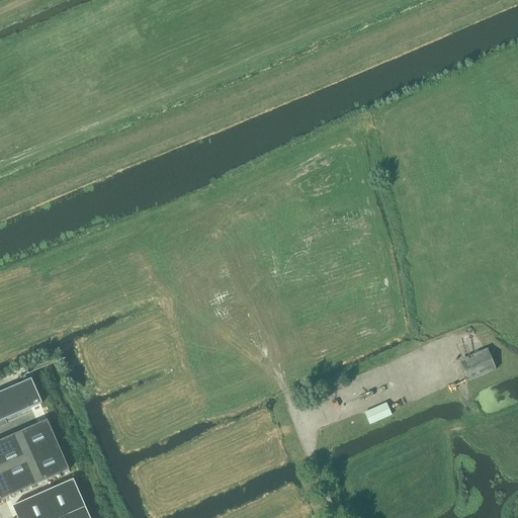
[(468,381),(497,369),(489,351),(461,363),(468,381)]
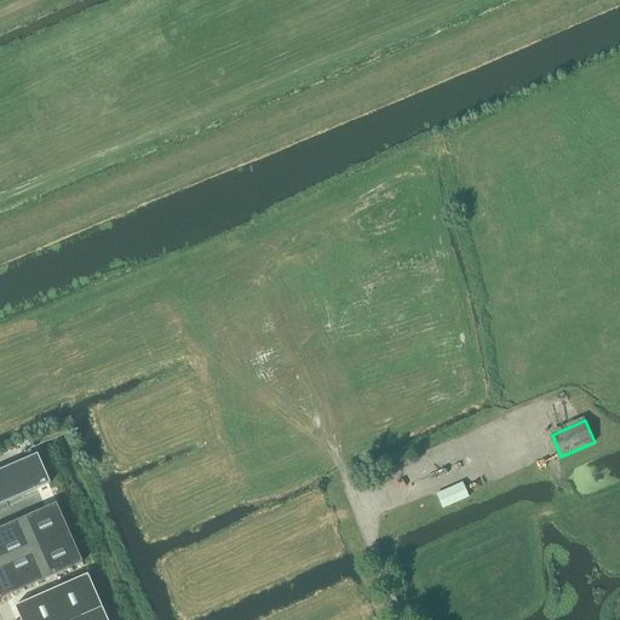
[(32,441),(11,451),(17,464),(29,492),(51,483),(32,441)]
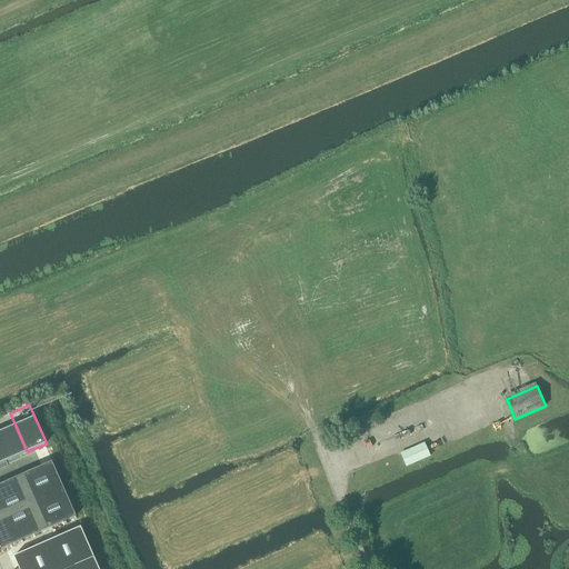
[(16,426),(0,431),(0,441),(8,460),(27,451),(16,426)]
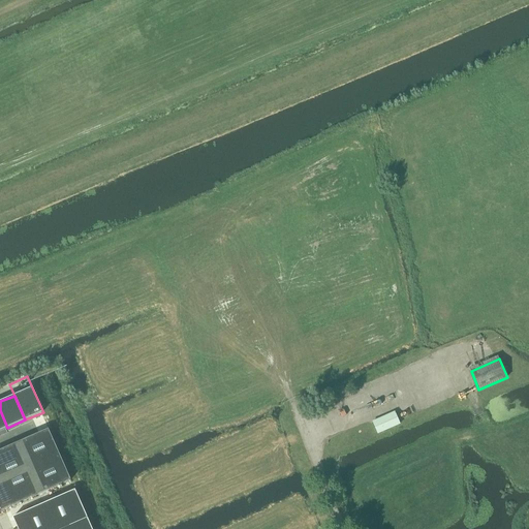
[(395,412),(372,422),(378,435),(401,425),(395,412)]
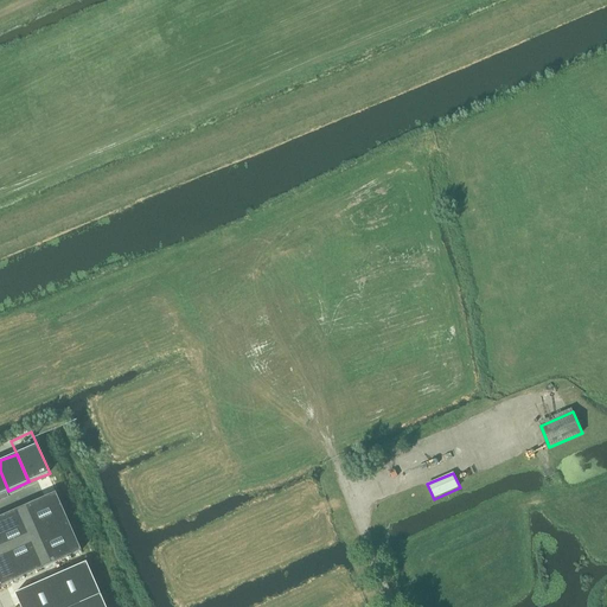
[(56,493),(0,517),(0,581),(2,586),(81,551),(56,493)]
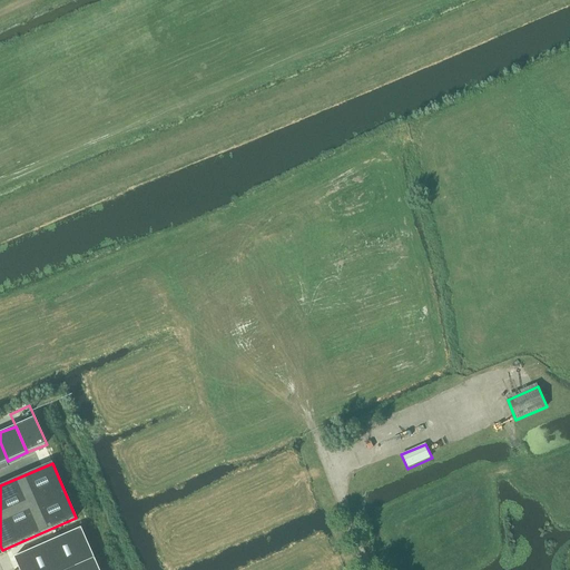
[(81,529),(15,558),(19,569),(77,569),(96,562),(81,529)]
